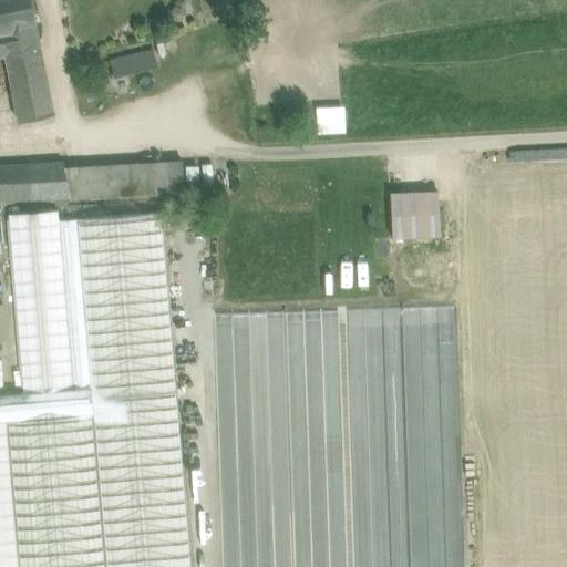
[(30,0),(0,0),(0,34),(4,55),(7,64),(41,58),(32,17),(33,17),(30,0)]
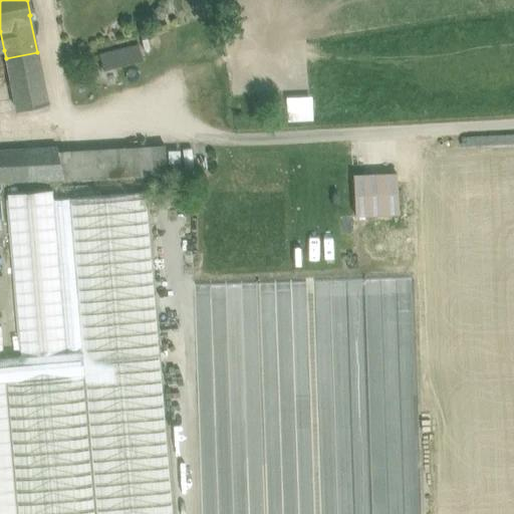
[(138,44),(99,54),(103,70),(142,60),(138,44)]
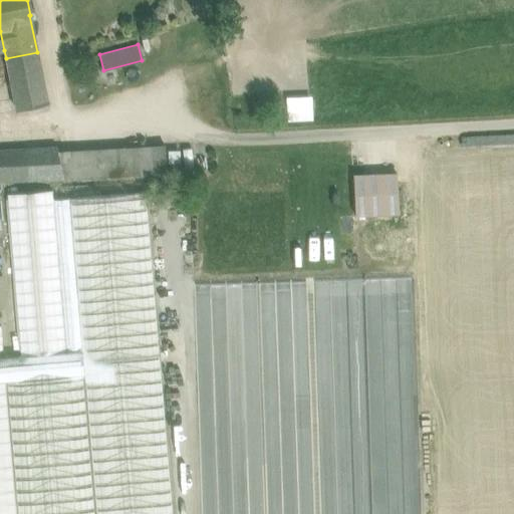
[(37,52),(6,58),(16,109),(48,102),(37,52)]
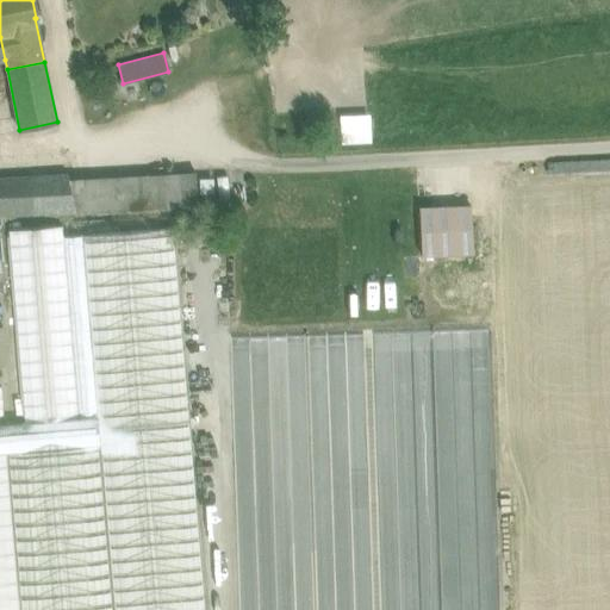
[(367,117),(341,118),(342,142),(368,139),(367,117)]
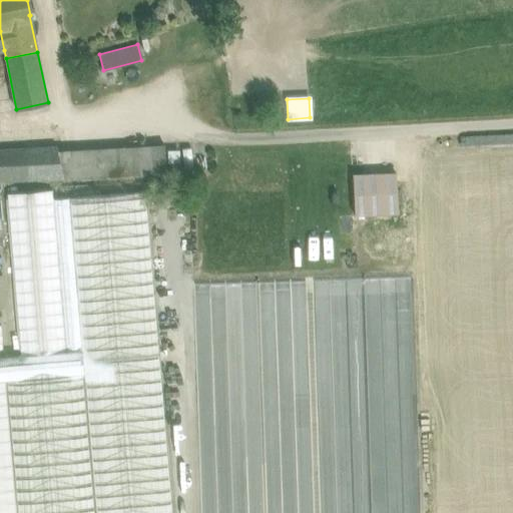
[(164,144),(57,151),(63,178),(165,173),(164,144)]
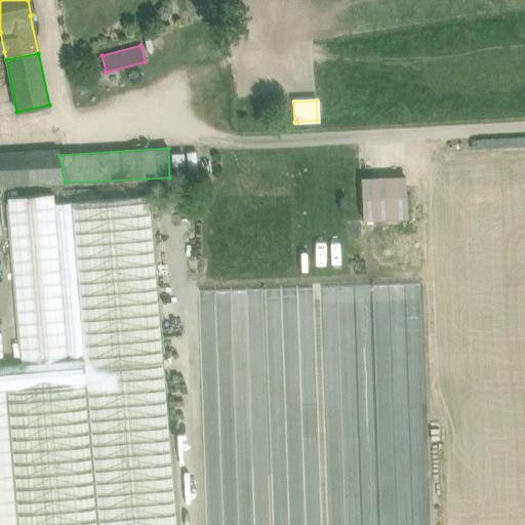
[(57,150),(0,153),(0,174),(1,186),(65,183),(58,155),(57,150)]
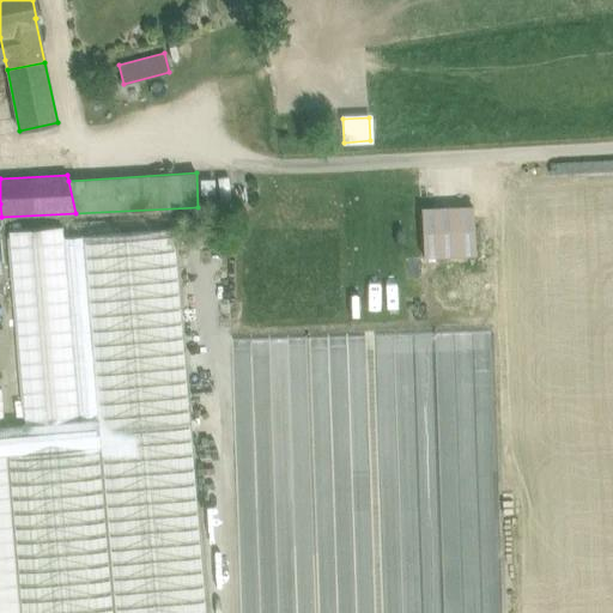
[(472,206),(420,208),(423,256),(474,254),(472,206)]
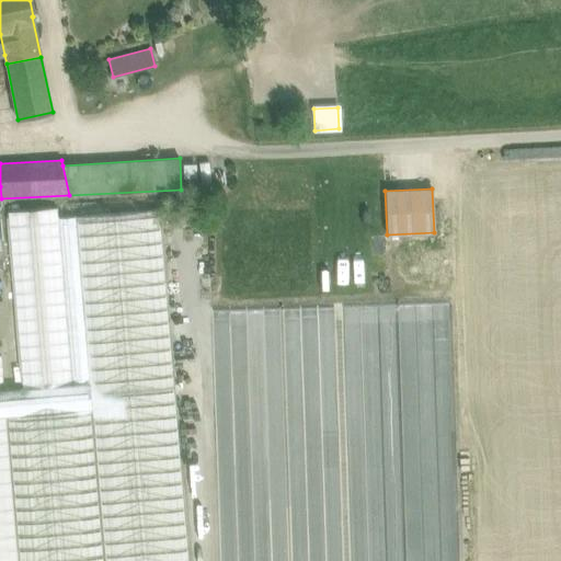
[(57,207),(8,210),(22,388),(0,389),(0,415),(6,415),(18,560),(187,560),(159,209),(57,217),(57,207)]
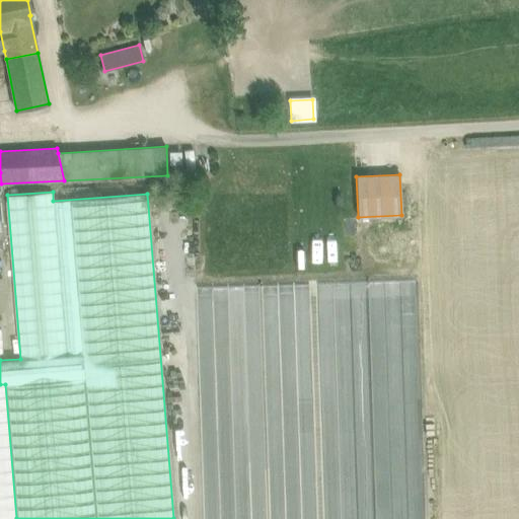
[(387,222),(384,222),(381,222),(377,223),(374,225),(372,226),(370,229),(368,231),(367,234),(366,236),(366,238),(366,241),(366,244),(366,245),(367,248),(369,250),(370,252),(373,255),(377,257),(380,258),(385,260),(390,258),(393,256),(396,254),(398,252),(400,250),(401,247),(402,244),(402,240),(402,237),(401,234),(399,230),(397,227),(394,225),(390,223),(387,222)]
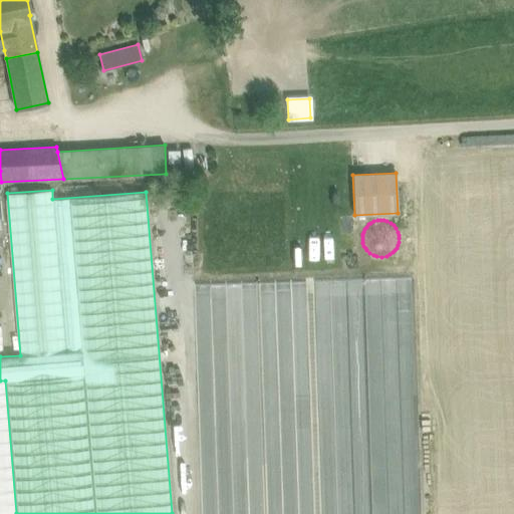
[(16,513),(5,380),(0,380),(0,513),(16,513)]
